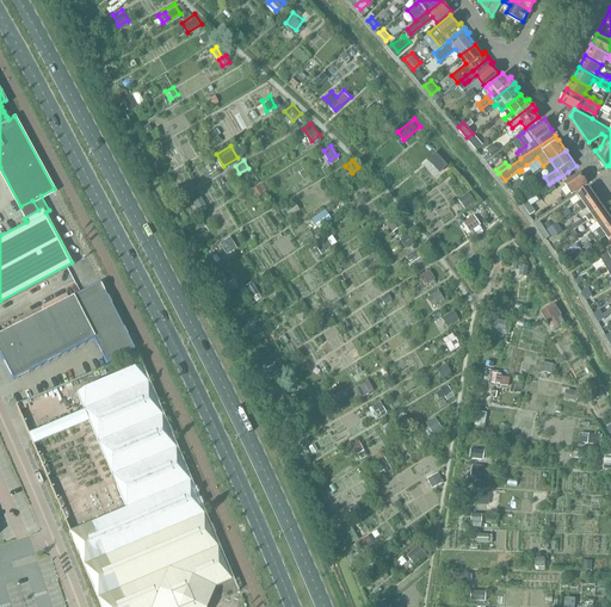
[(568,172),(561,177),(572,192),(587,181),(580,171),(572,177),(568,172)]
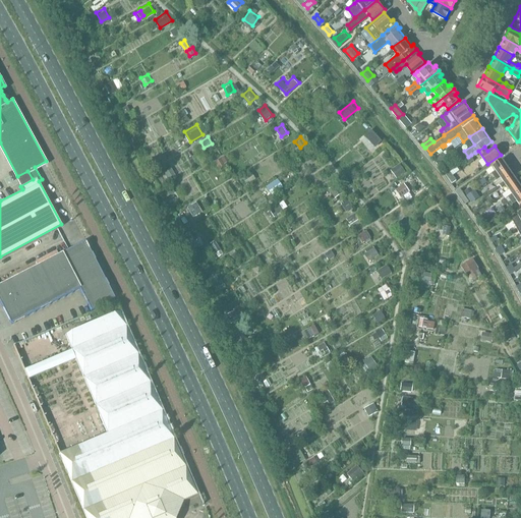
[(491,171),(495,175),(508,165),(503,157),(485,169),(488,173),(491,171)]
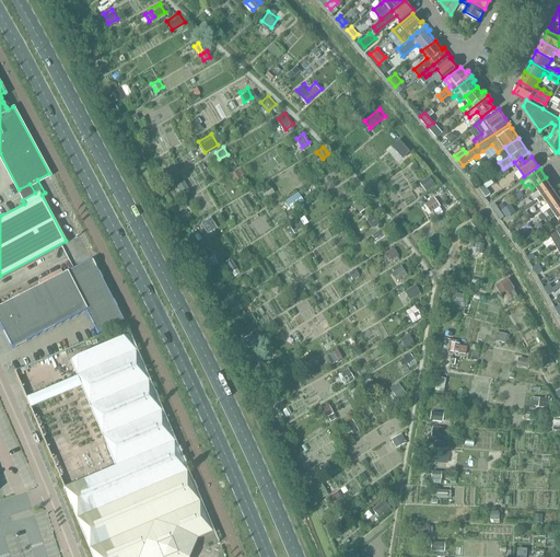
[(420,178),(428,188),(436,181),(429,172),(420,178)]
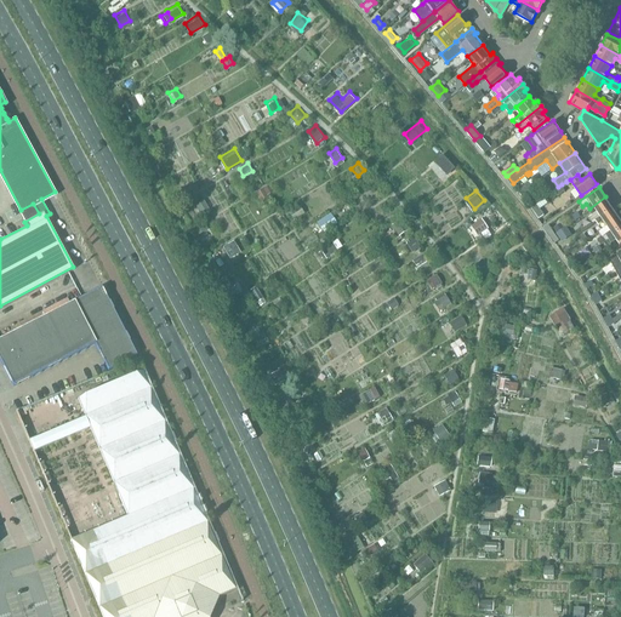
[(598,222),(603,218),(600,215),(613,206),(605,196),(590,209),(592,212),(588,215),(592,220),(591,221),(593,226),(598,223),(597,222),(598,221),(598,222)]
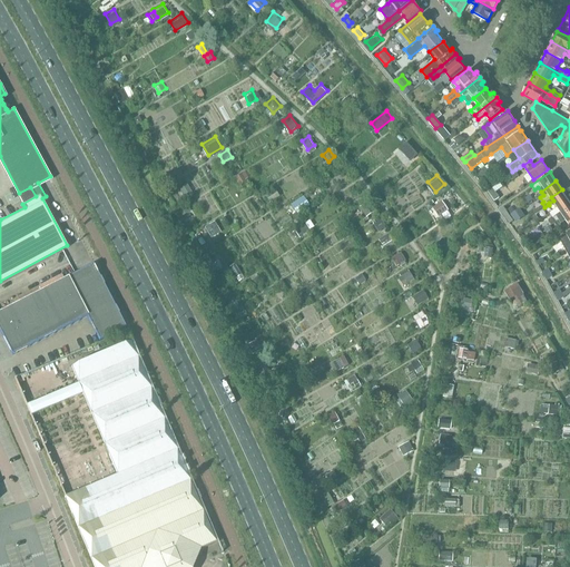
[(275,186),(265,193),(269,199),(279,193),(275,186)]
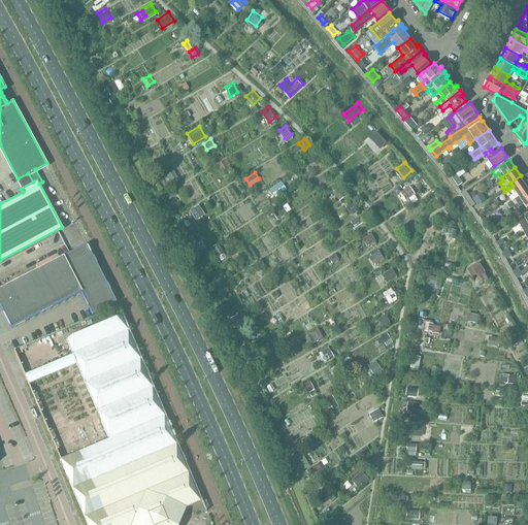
[(456,172),(452,175),(459,185),(463,182),(459,175),(456,172)]
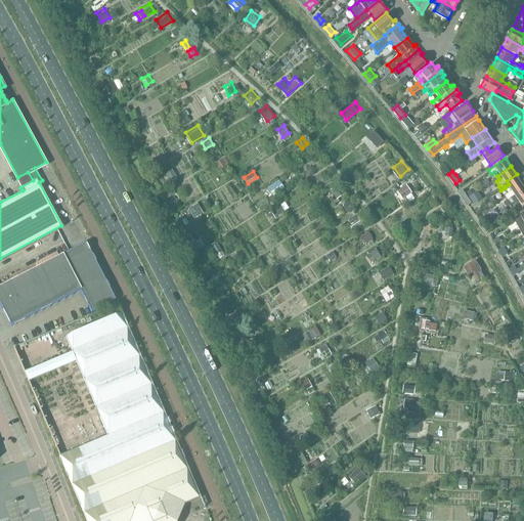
[(507,181),(509,184),(512,189),(522,182),(517,174),(507,181)]
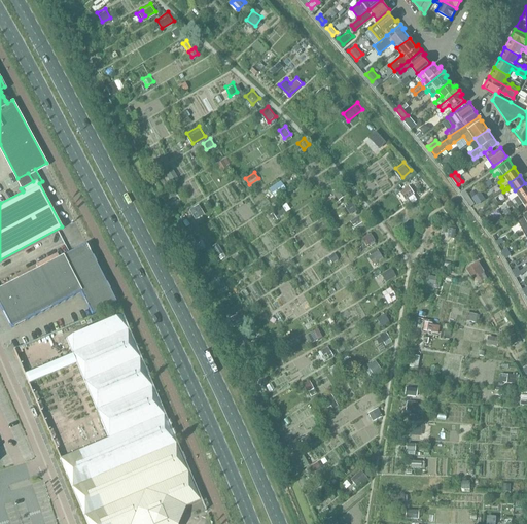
[(279,177),(268,185),(275,195),(286,186),(279,177)]
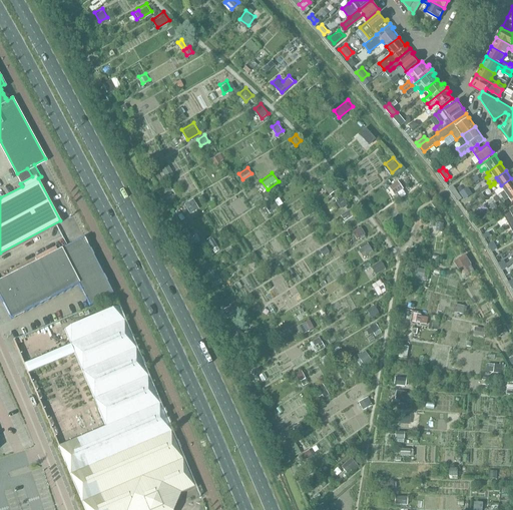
[(390,183),(395,191),(404,185),(399,177),(390,183)]
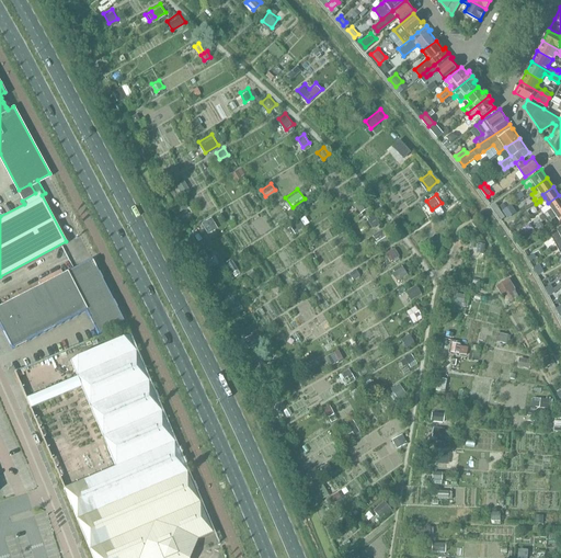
[(534,225),(536,224),(541,219),(549,214),(560,205),(560,197),(559,195),(548,203),(551,207),(547,211),(546,209),(530,220),(534,225)]
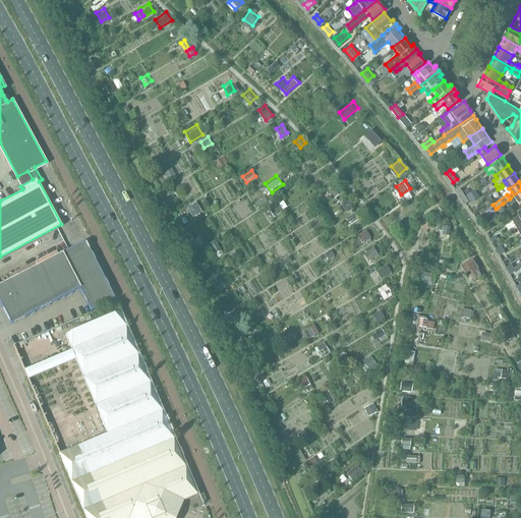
[(476,187),(468,192),(472,198),(480,193),(476,187)]
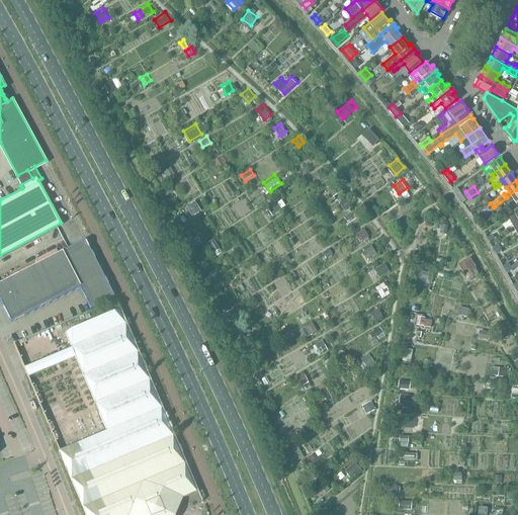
[(517,189),(507,197),(510,201),(514,198),(517,202),(517,201),(517,189)]
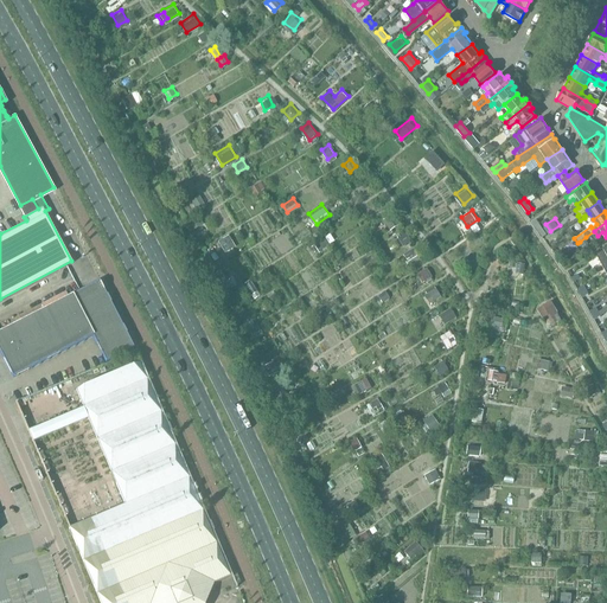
[(225,249),(236,243),(230,231),(218,237),(225,249)]
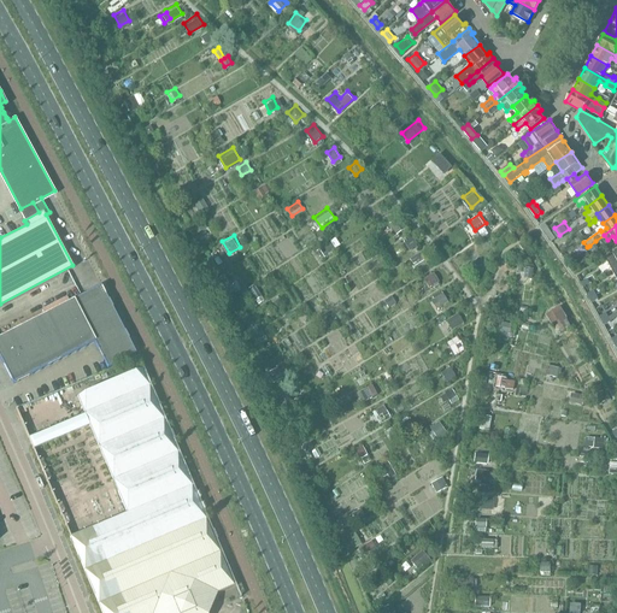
[(616,251),(606,257),(612,269),(616,265),(616,251)]
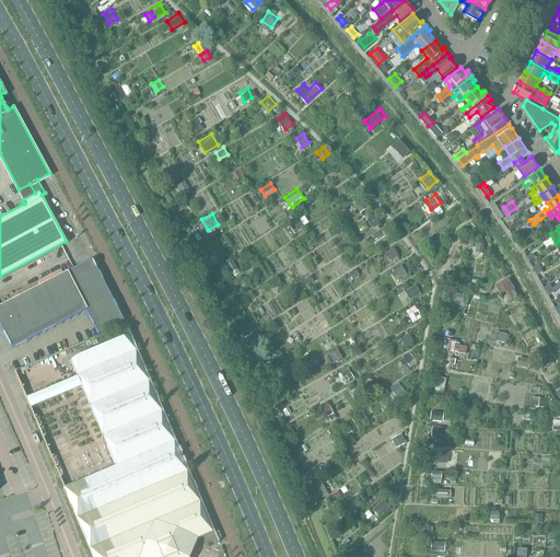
[(389,258),(399,254),(395,245),(385,250),(389,258)]
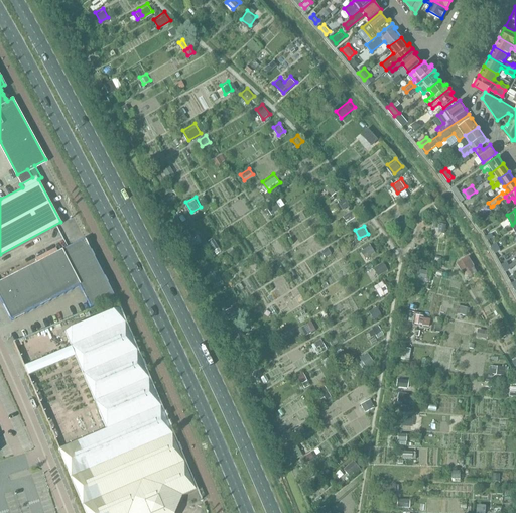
[(90,305),(114,293),(85,237),(0,279),(0,297),(11,318),(79,284),(90,305)]
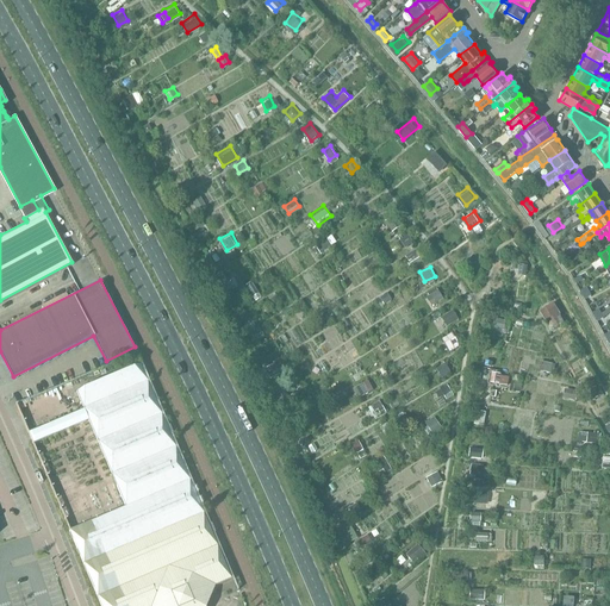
[(425,292),(433,303),(444,295),(437,285),(425,292)]
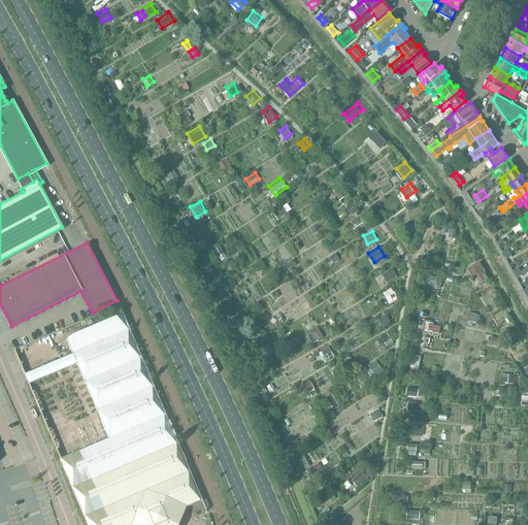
[(481,259),(468,266),(474,276),(487,269),(481,259)]
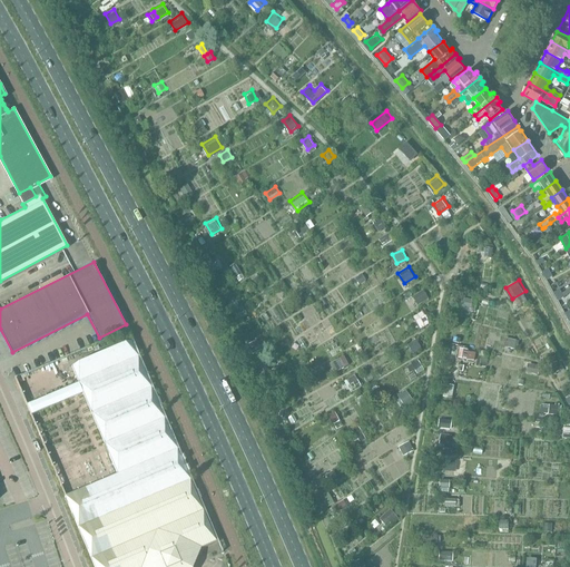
[(38,284),(16,294),(18,299),(40,287),(38,284)]
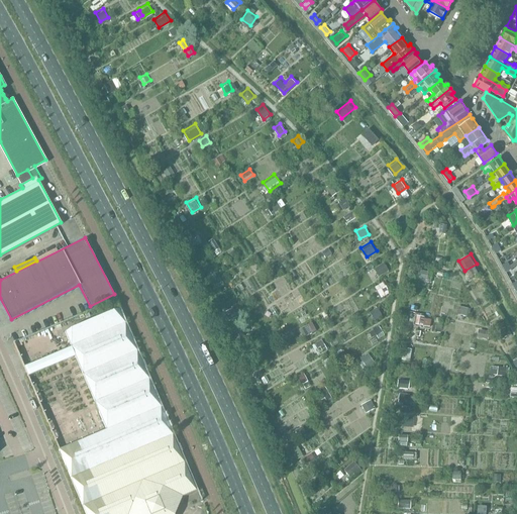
[(379,274),(389,268),(385,260),(375,266),(379,274)]
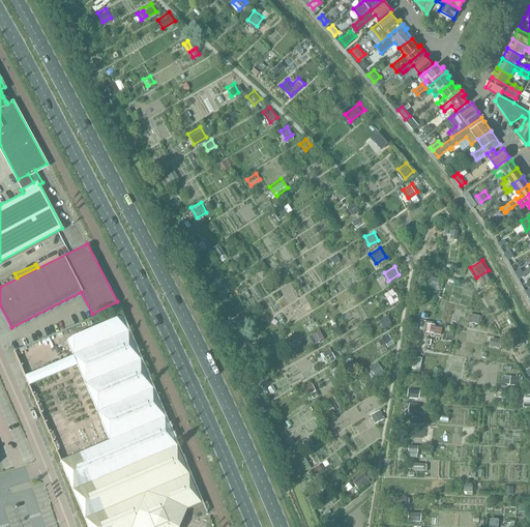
[(391,302),(400,297),(393,286),(385,291),(391,302)]
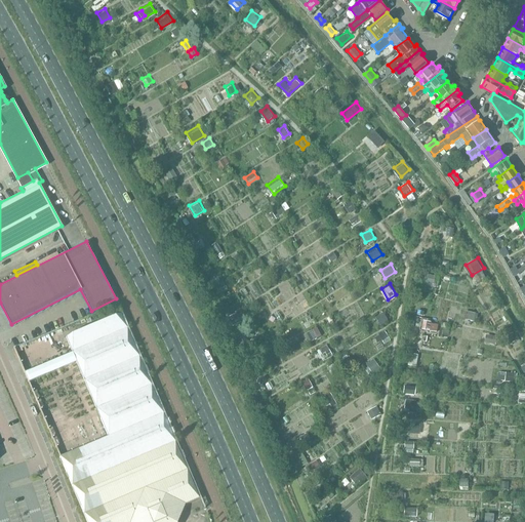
[(463,316),(477,318),(478,310),(466,308),(463,316)]
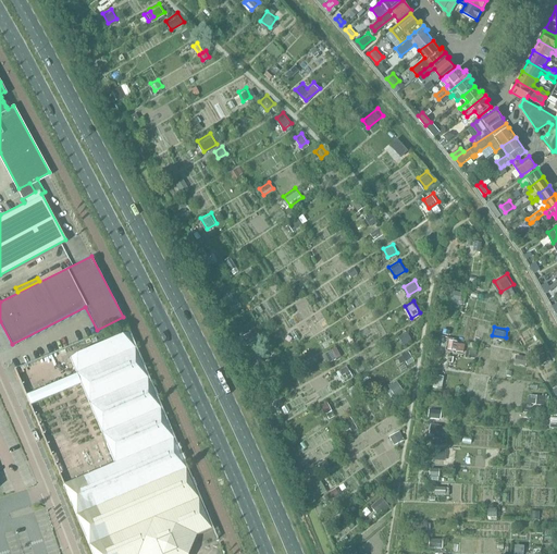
[(63,483),(93,553),(182,553),(185,548),(189,537),(212,527),(217,538),(218,537),(130,331),(70,356),(114,460),(63,483)]
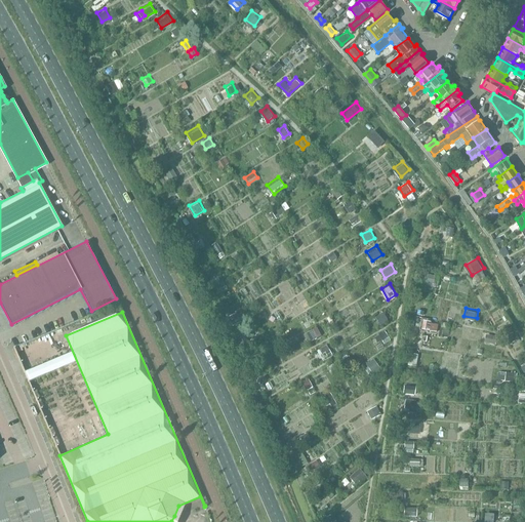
[(374,356),(367,360),(372,369),(380,365),(374,356)]
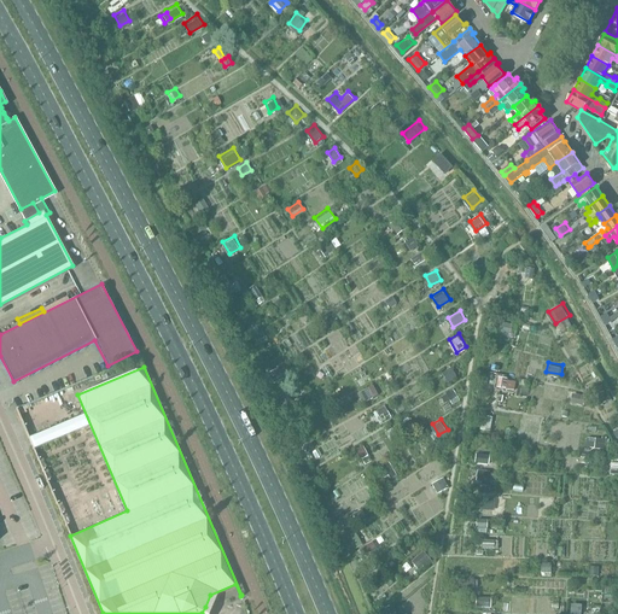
[(607,445),(608,434),(588,434),(588,444),(607,445)]
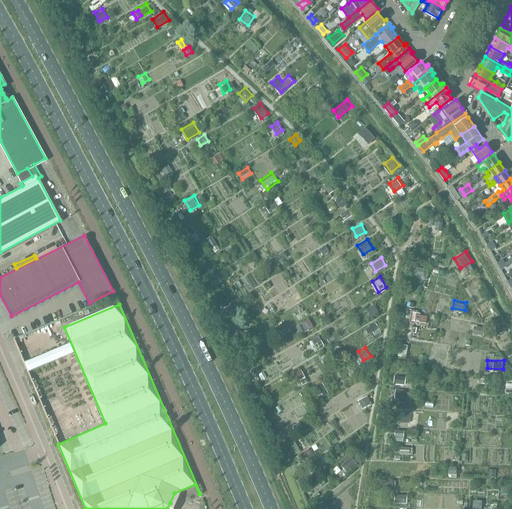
[(295,370),(301,378),(306,375),(301,367),(295,370)]
